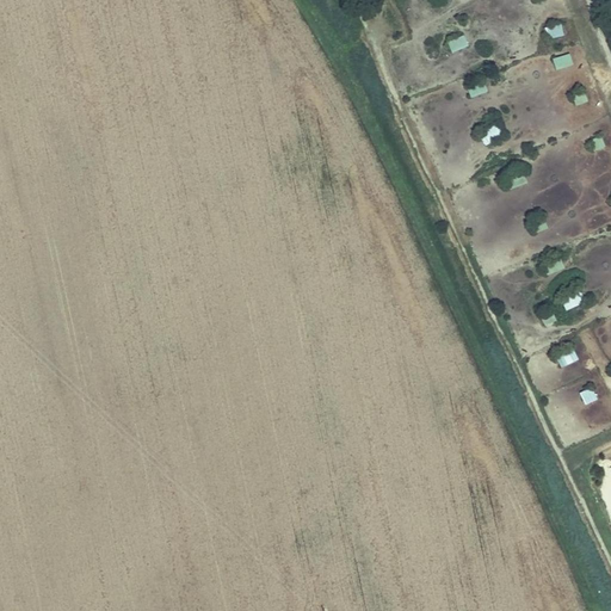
[(562,25),(547,30),(550,41),(566,36),(562,25)]
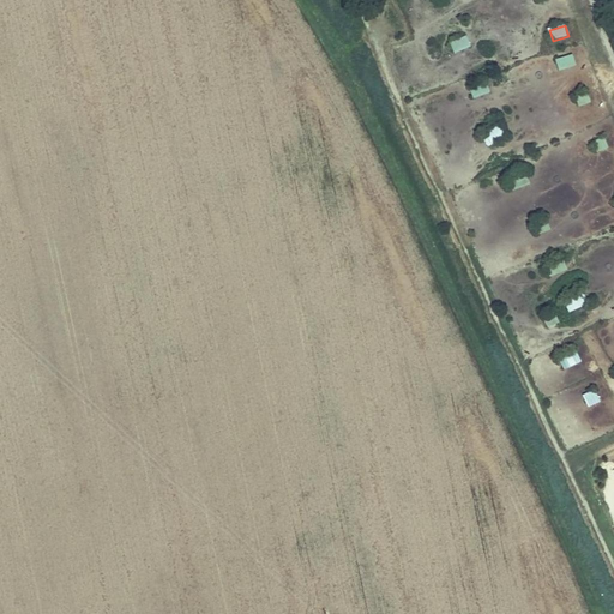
[(453,54),(470,48),(467,36),(449,43),(453,54)]
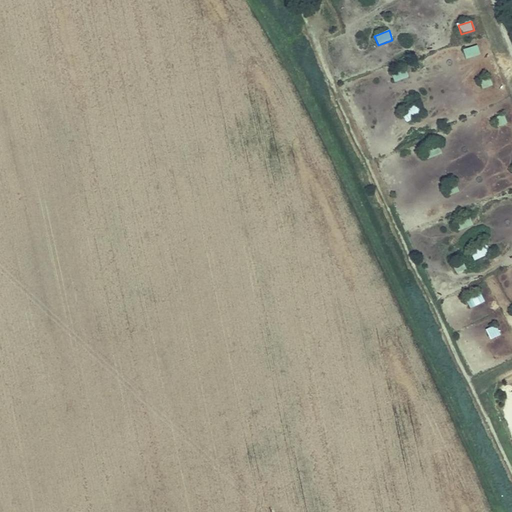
[(478,46),(463,50),(466,60),(481,55),(478,46)]
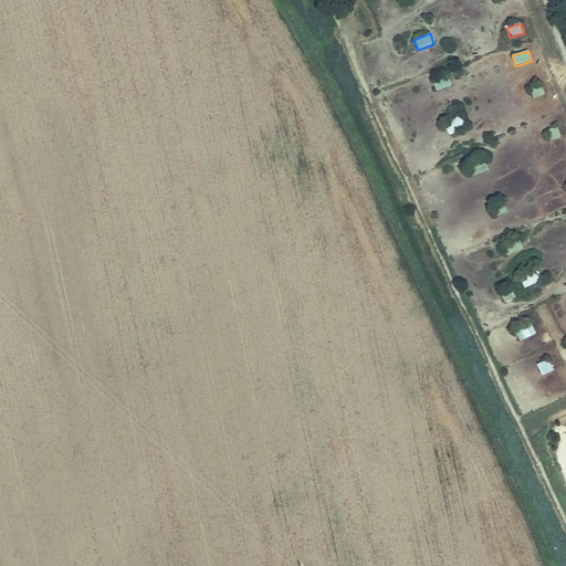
[(449,79),(433,84),(436,92),(452,87),(449,79)]
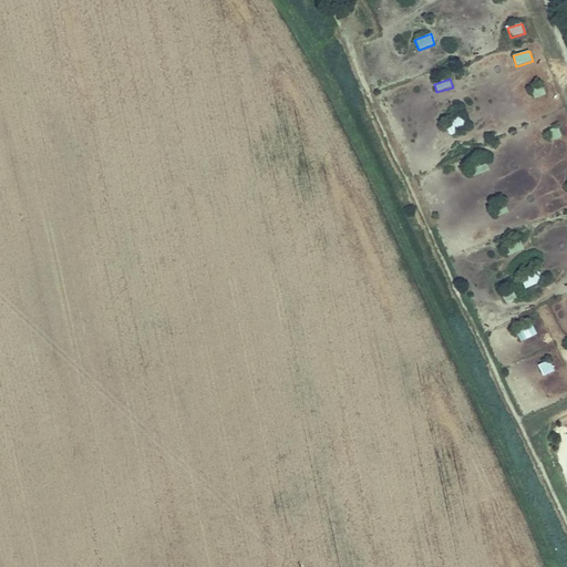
[(544,88),(533,90),(534,98),(545,96),(544,88)]
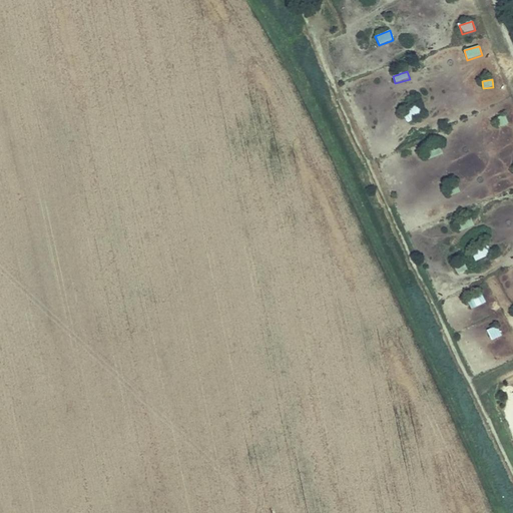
[(402,112),(408,123),(423,114),(417,104),(402,112)]
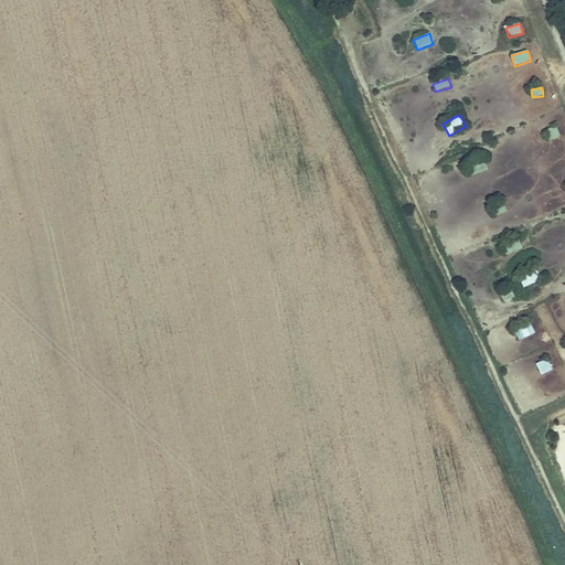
[(556,127),(544,131),(548,141),(560,137),(556,127)]
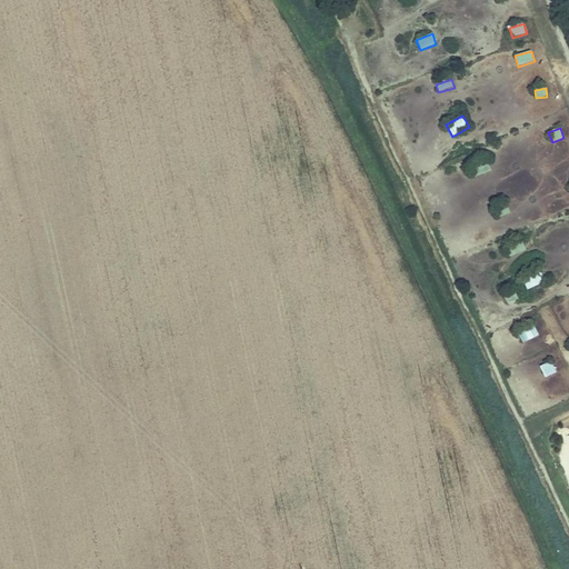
[(510,257),(525,251),(521,240),(507,246),(510,257)]
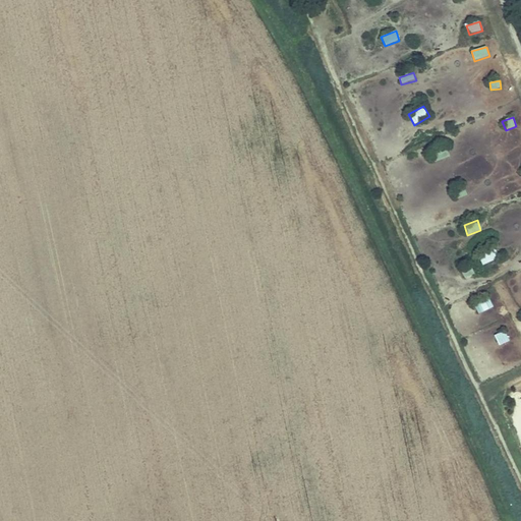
[(462,273),(464,279),(475,275),(472,268),(462,273)]
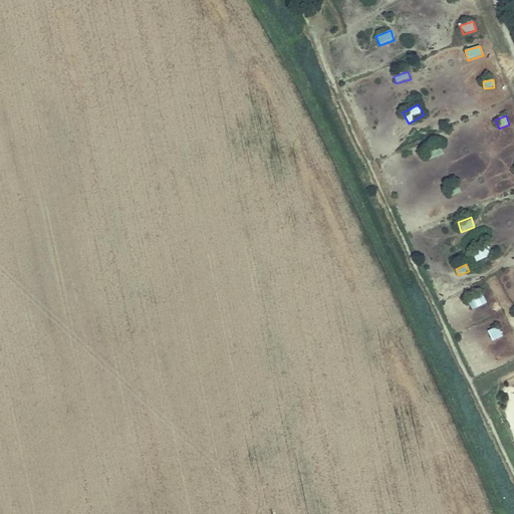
[(483,297),(468,304),(472,311),(487,304),(483,297)]
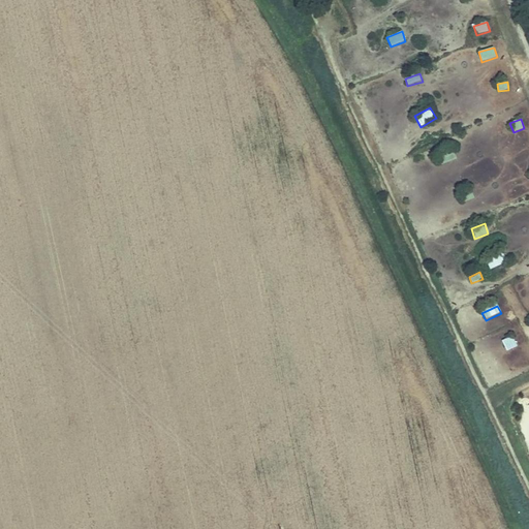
[(512,336),(501,341),(507,352),(518,346),(512,336)]
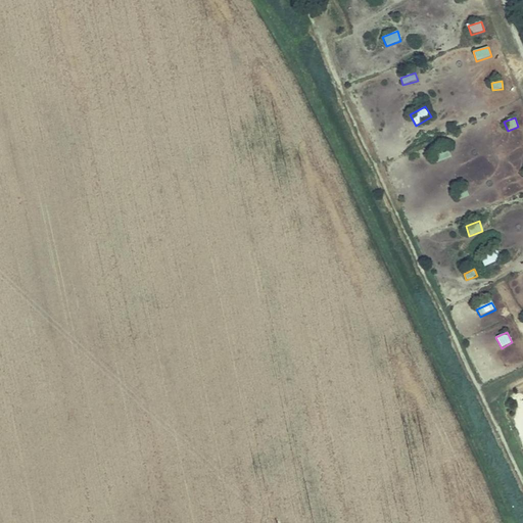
All buildings are outlined.
